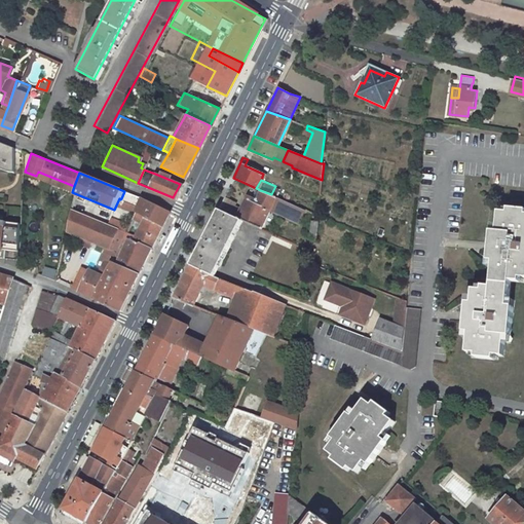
[(223,197),(218,208),(241,219),(261,227),(269,208),(297,221),(303,209),(271,194),(260,190),(256,200),(247,196),(245,199),(241,197),(235,211),(230,208),(232,202),(223,197)]
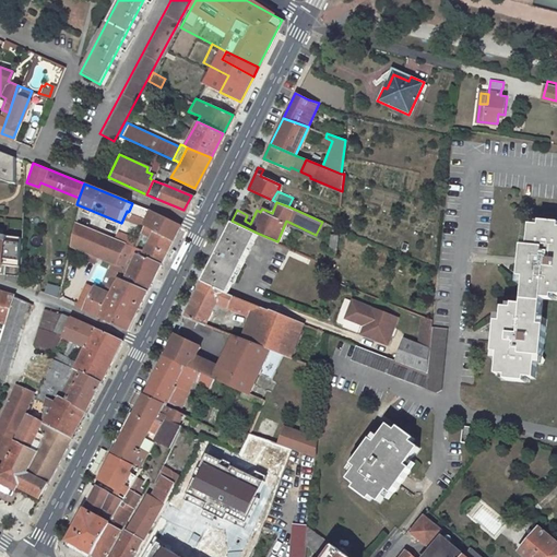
[(150,210),(132,203),(129,211),(144,217),(141,224),(170,238),(177,224),(150,210)]
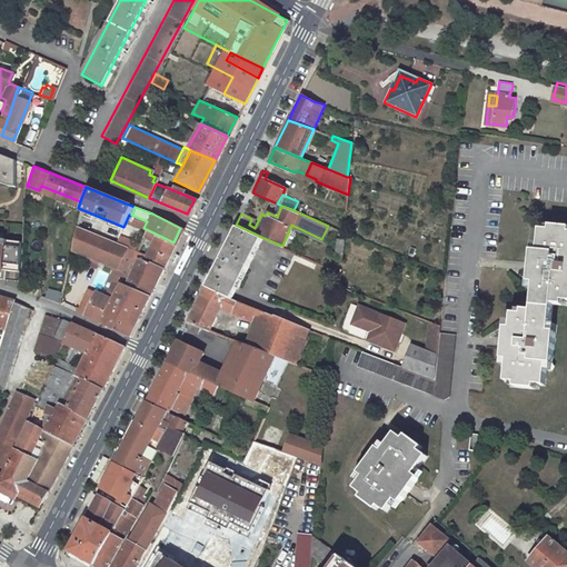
[(131,215),(130,216),(128,221),(143,228),(147,221),(131,215)]
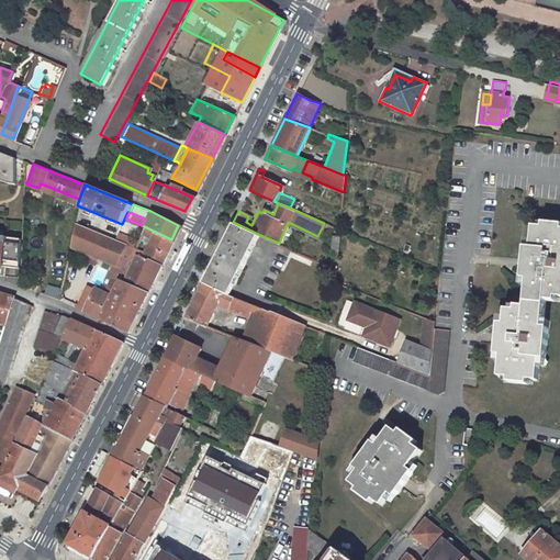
[(123,243),(74,221),(68,244),(114,264),(123,243)]
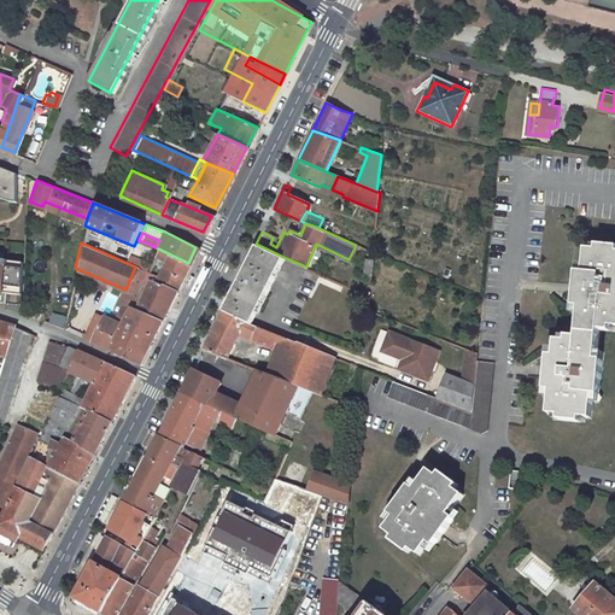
[(256,244),(238,280),(267,292),(283,257),(256,244)]
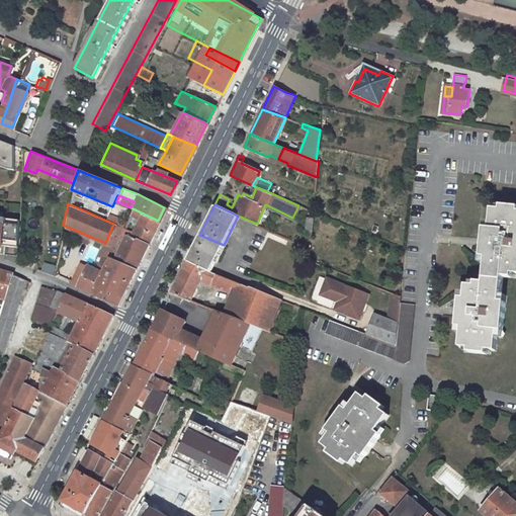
[(111,247),(110,249),(114,251),(112,257),(135,267),(158,221),(131,207),(127,213),(137,219),(130,233),(129,236),(119,231),(111,247)]
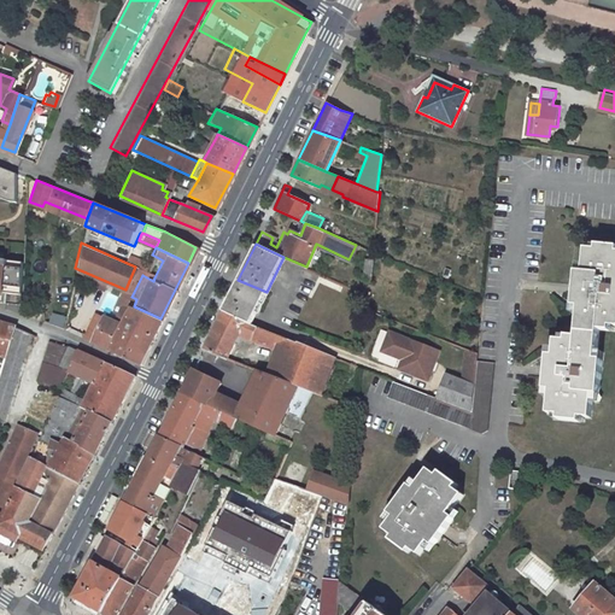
[(607,251),(584,249),(584,253),(574,252),(572,276),(566,275),(564,287),(562,310),(568,311),(564,339),(554,338),(551,355),(545,353),(544,374),(543,388),(548,390),(545,413),(556,414),(556,419),(578,421),(578,416),(587,417),(591,394),(597,394),(601,361),(595,359),(598,331),(608,332),(609,316),(614,316),(614,281),(613,281),(614,261),(614,257),(605,256),(607,251)]
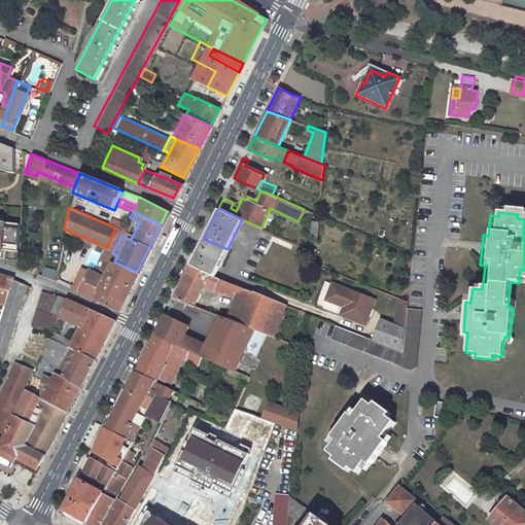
[(0,248),(3,248),(2,257),(16,258),(18,220),(0,218),(0,248)]
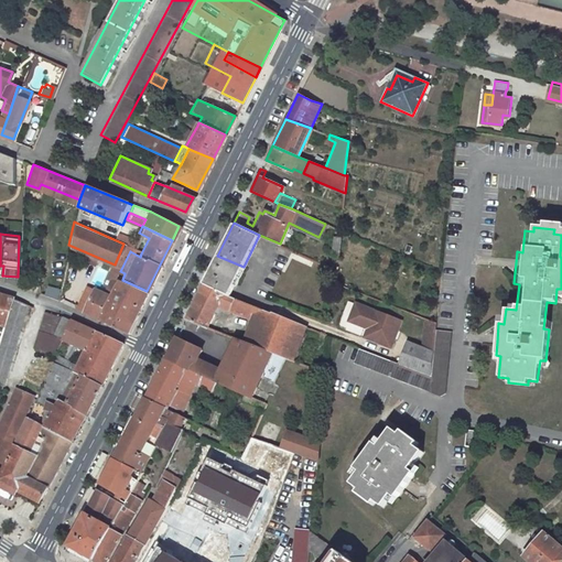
[(123,244),(115,265),(114,266),(121,269),(130,251),(131,248),(132,247),(123,244)]
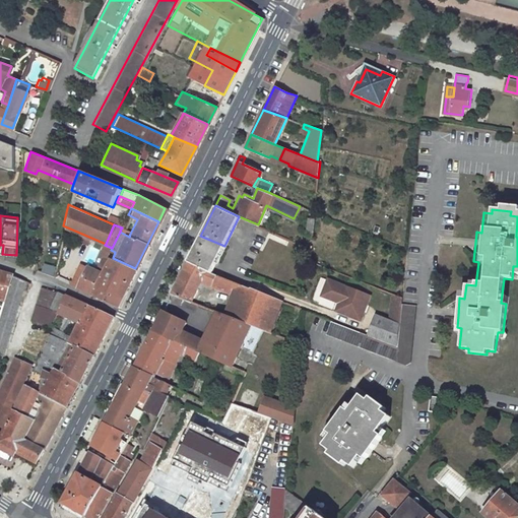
[(200,236),(187,261),(211,271),(224,246),(200,236)]
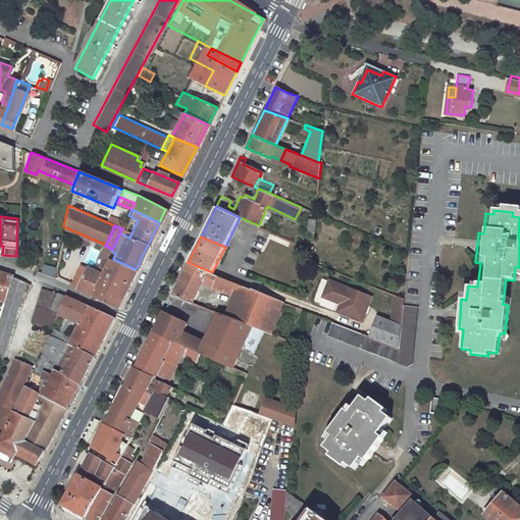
[(89,245),(83,260),(92,264),(98,249),(89,245)]
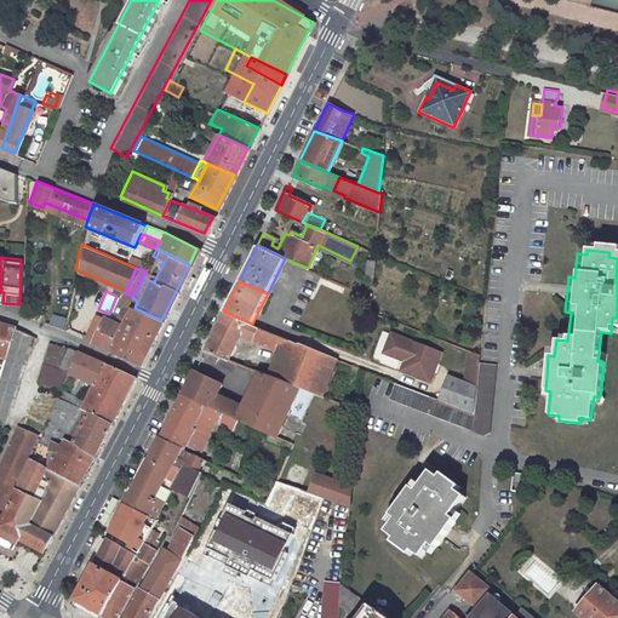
[(133,296),(125,292),(112,321),(101,316),(90,342),(108,350),(120,324),(130,305),(132,298),(133,296)]
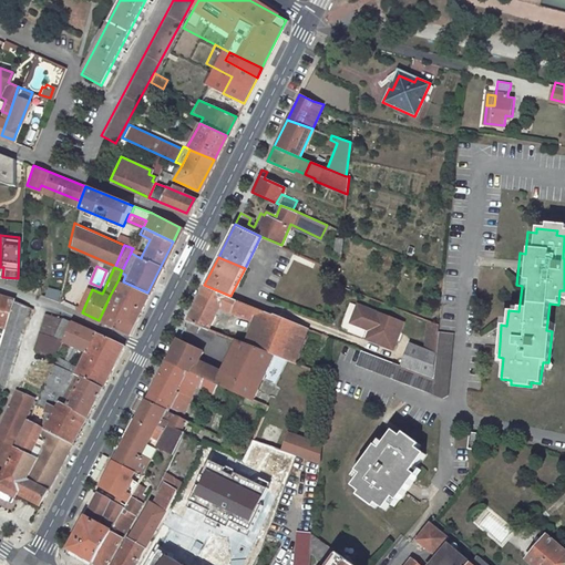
[(119,279),(110,296),(139,309),(147,293),(123,281),(119,279)]
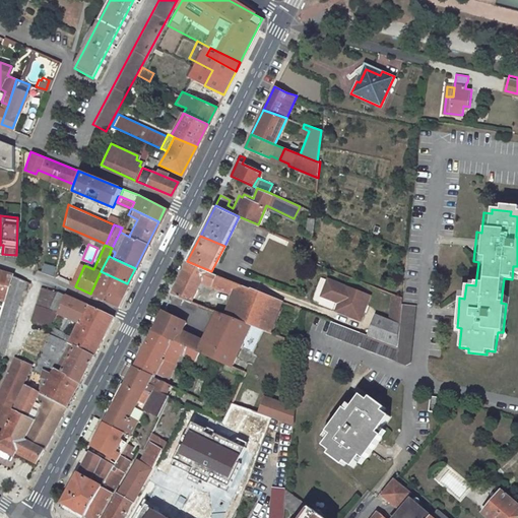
[(187,261),(171,294),(183,298),(191,302),(199,282),(200,279),(203,280),(228,292),(233,280),(211,271),(187,261)]
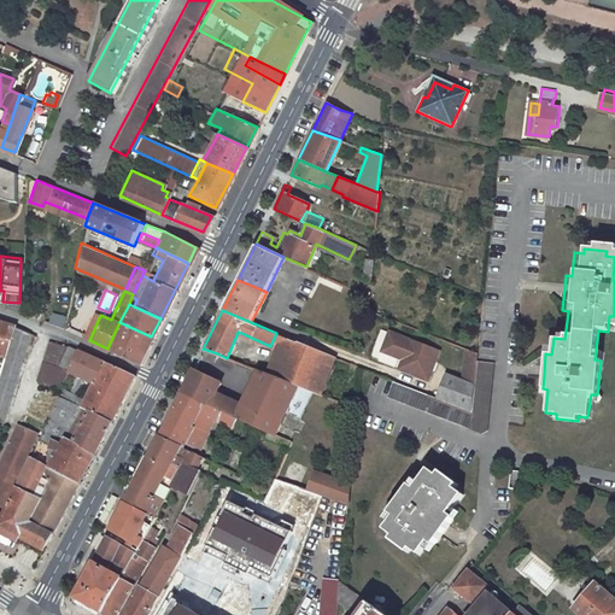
[(89,340),(100,315),(91,311),(80,335),(89,340)]
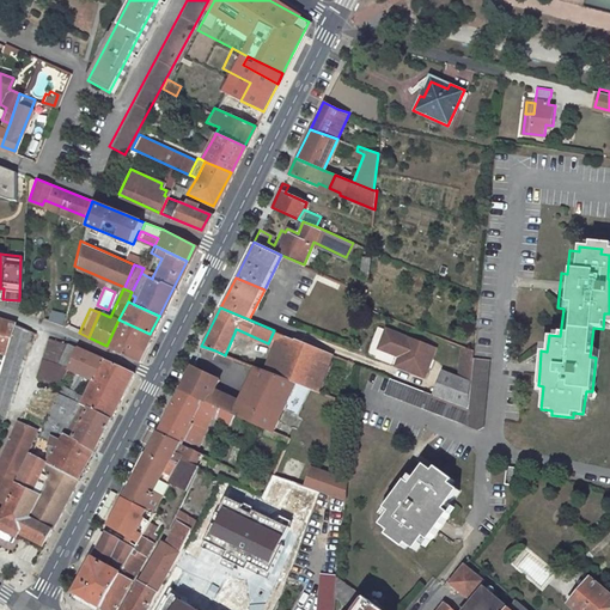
[(46,318),(61,323),(62,317),(48,312),(46,318)]
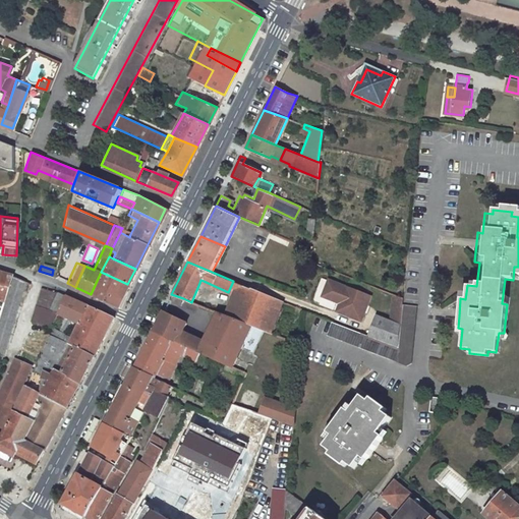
[(0,283),(6,285),(10,274),(0,270),(0,283)]
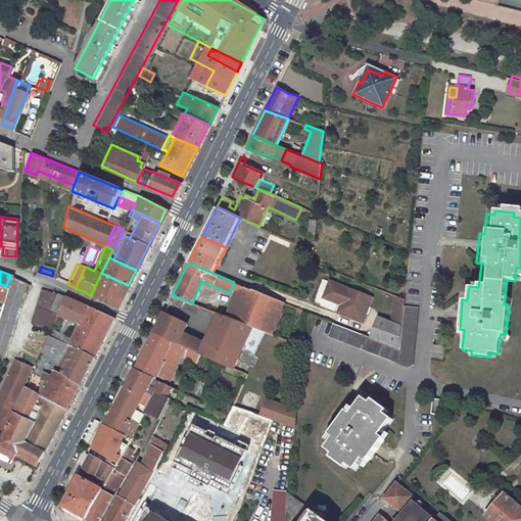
[(91,295),(116,306),(128,285),(101,273),(91,295)]
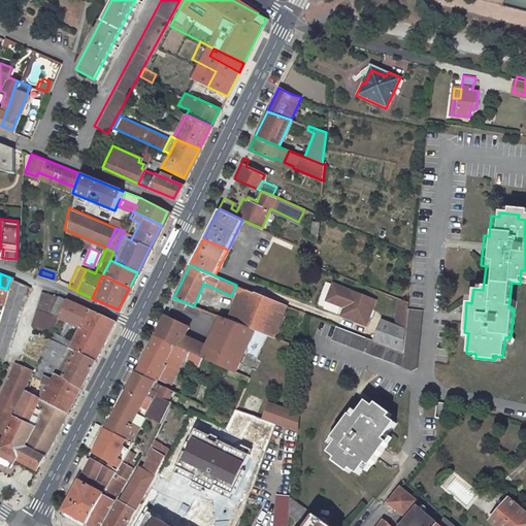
[(24,283),(10,277),(6,289),(0,307),(0,355),(3,346),(24,283)]
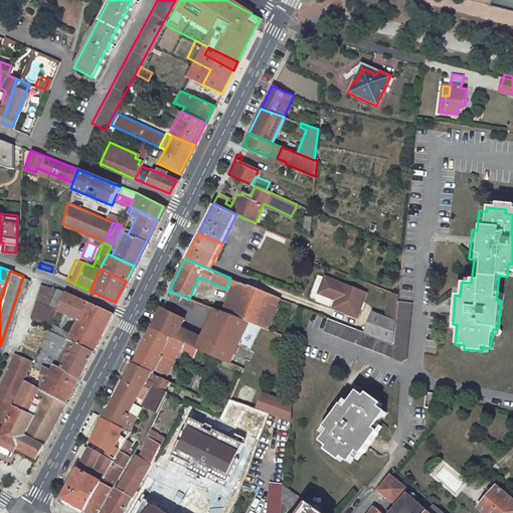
[(368,292),(325,276),(318,293),(333,299),(334,296),(338,298),(334,308),(358,318),(368,292)]
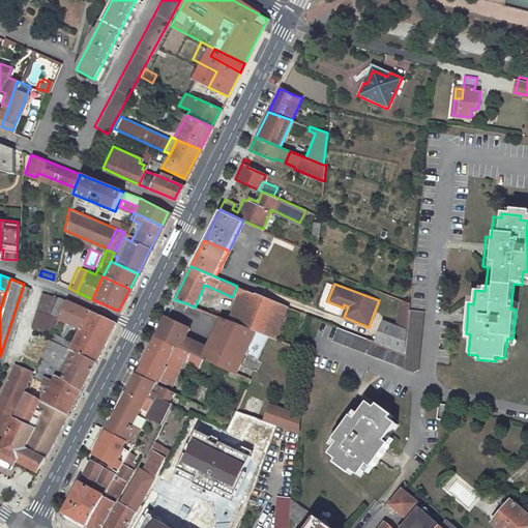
[(237,286),(232,297),(236,298),(241,287),(237,286)]
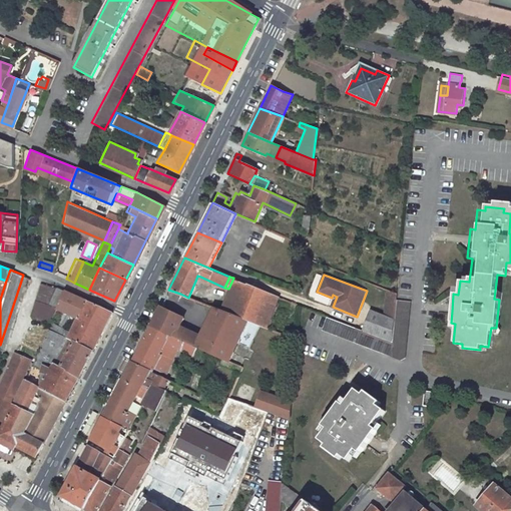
[(277,297),(233,278),(228,289),(222,306),(214,302),(212,306),(214,307),(245,319),(266,326),(277,297)]
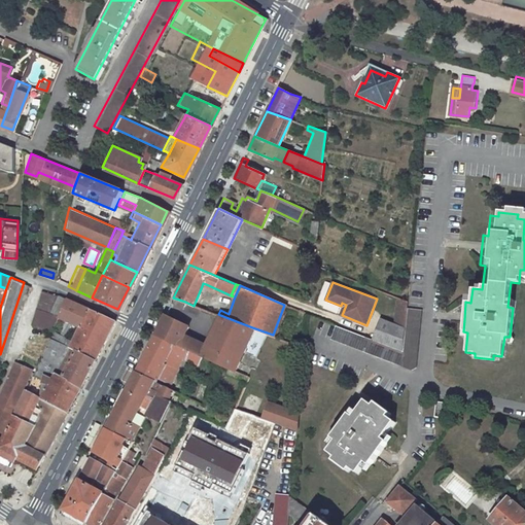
[(58,316),(66,299),(45,289),(41,288),(30,321),(51,328),(58,316)]
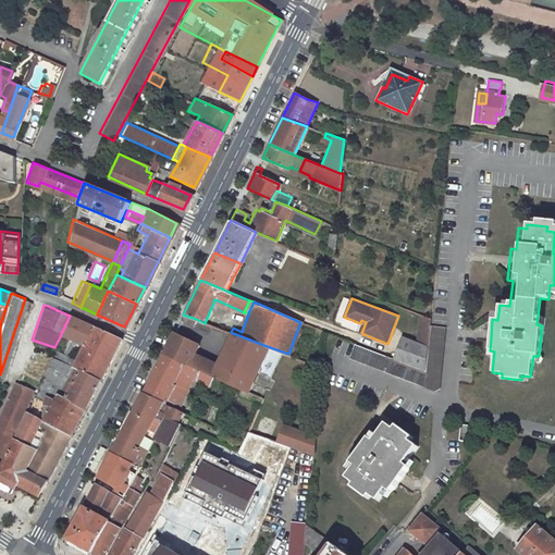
[(196,319),(183,315),(180,321),(194,327),(196,319)]
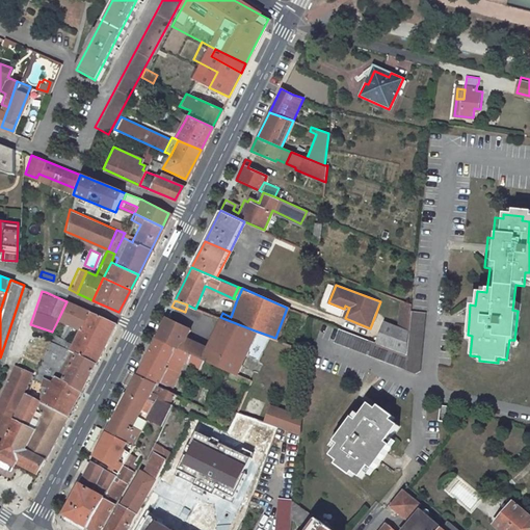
[(403,300),(395,328),(407,333),(409,309),(411,303),(403,300)]
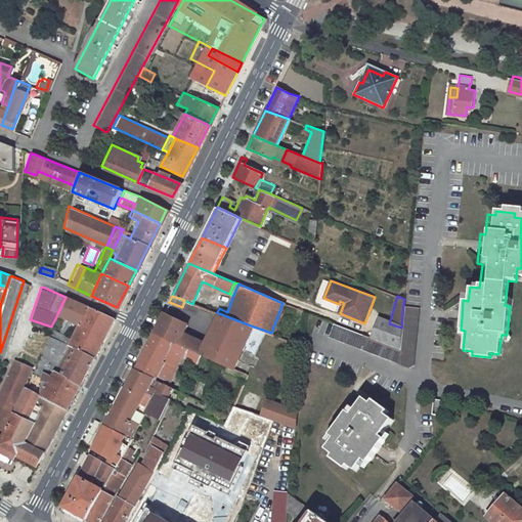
[(78,324),(88,306),(66,297),(57,314),(78,324)]
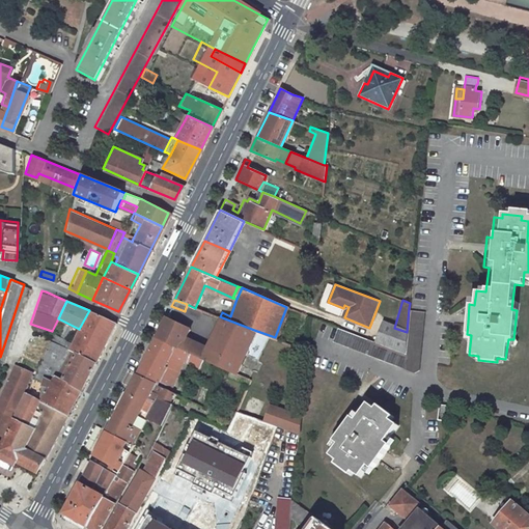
[(407,332),(404,355),(402,369),(414,374),(417,369),(423,310),(409,308),(407,332)]
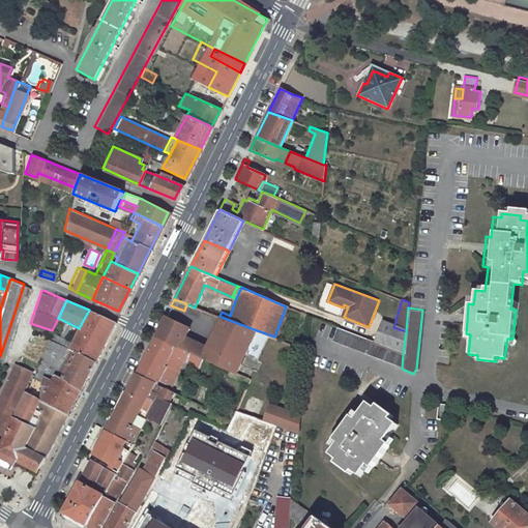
[(114,321),(89,310),(79,328),(76,334),(72,341),(69,346),(68,347),(93,359),(114,321)]
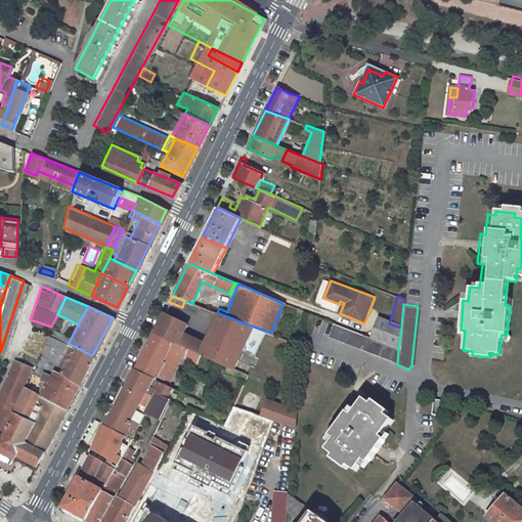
[(164,313),(155,332),(200,353),(231,368),(251,325),(219,313),(205,343),(190,336),(193,330),(186,327),(187,324),(164,313)]
